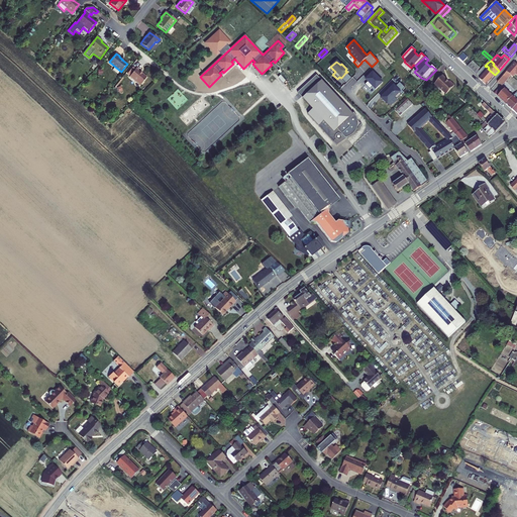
[(475,64),(471,69),(478,76),(479,74),(482,71),(475,64)]
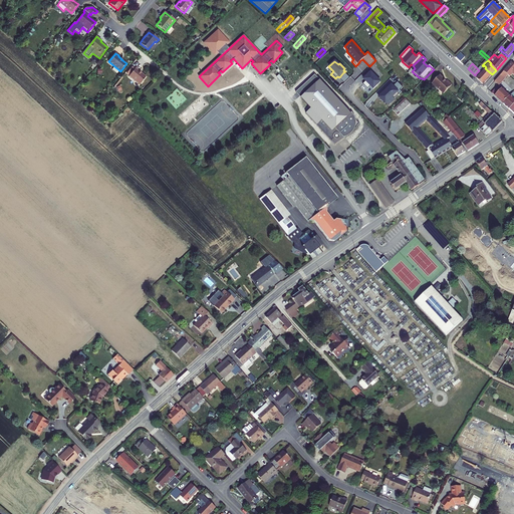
[(513,65),(511,63),(503,71),(507,75),(510,77),(512,75),(513,76),(513,65)]
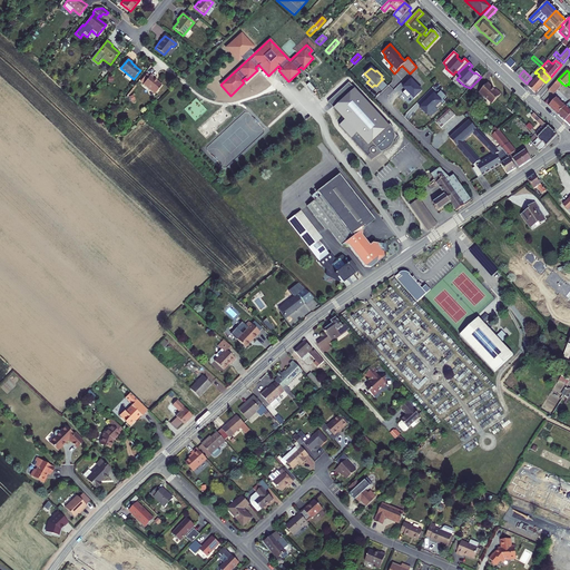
[(536,74),(534,72),(532,75),(537,78),(531,84),(528,87),(534,92),(537,92),(546,82),(538,76),(539,75),(537,72),(536,74)]
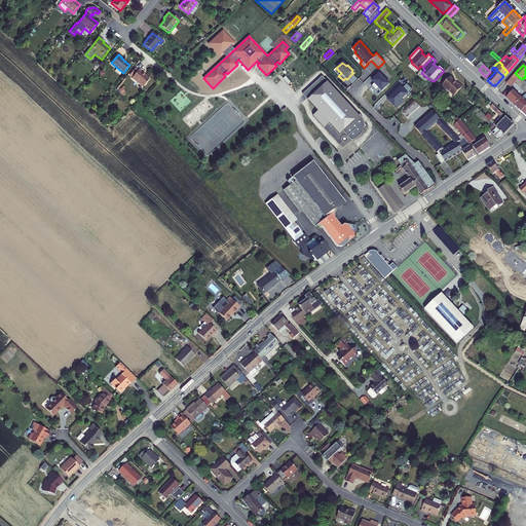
[(139,70),(134,75),(132,78),(143,87),(149,79),(144,75),(142,72),(139,69),(139,70)]
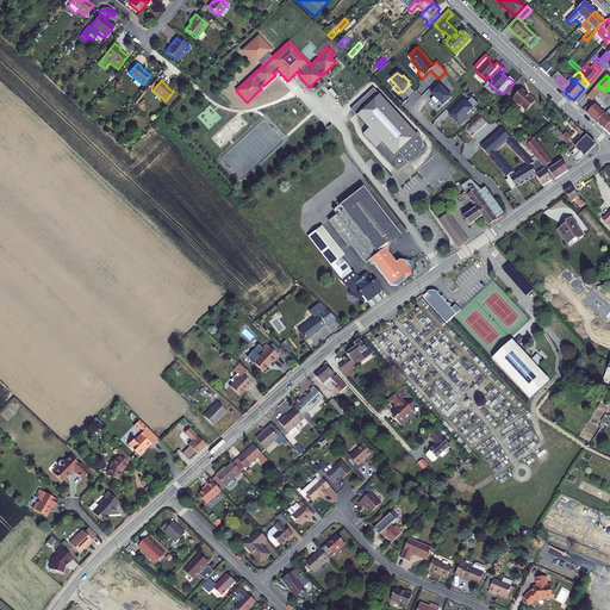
[(597,85),(586,98),(591,101),(602,89),(597,85)]
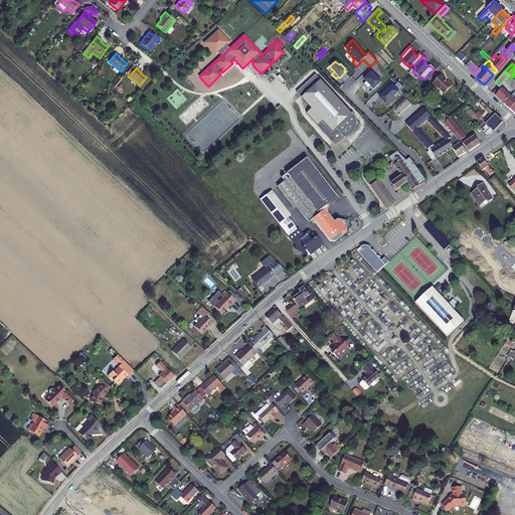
[(338,76),(337,76),(344,83),(349,77),(344,72),(340,77),(338,76)]
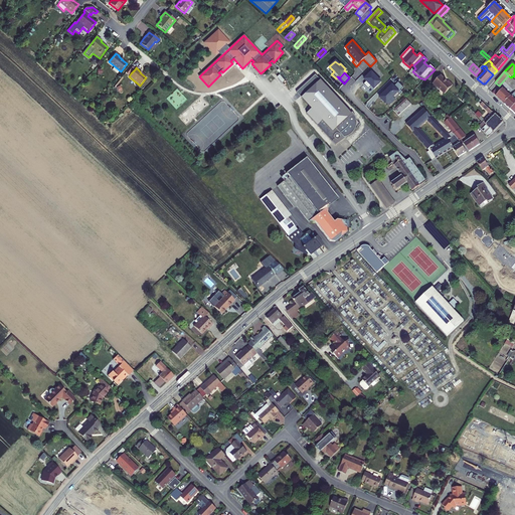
[(380,81),(370,72),(363,79),(365,81),(363,83),(367,89),(370,87),(373,89),(380,81)]
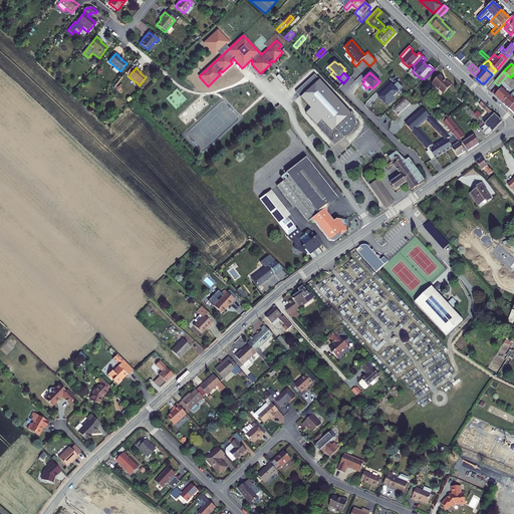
[(350,113),(313,75),(296,93),(311,109),(307,114),(333,141),(335,139),(337,140),(339,139),(340,138),(341,137),(340,135),(340,134),(344,137),(347,136),(351,134),(354,131),(355,127),(356,125),(358,123),(356,120),(355,115),(353,113),(352,112),(350,113)]
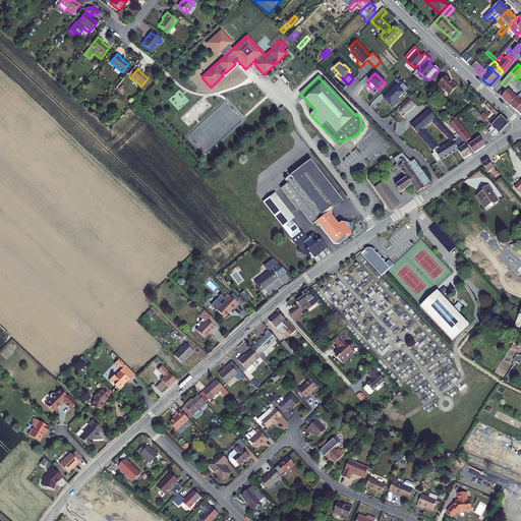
[(446,76),(444,78),(447,81),(455,90),(458,87),(454,82),(453,83),(450,80),(450,79),(446,76)]
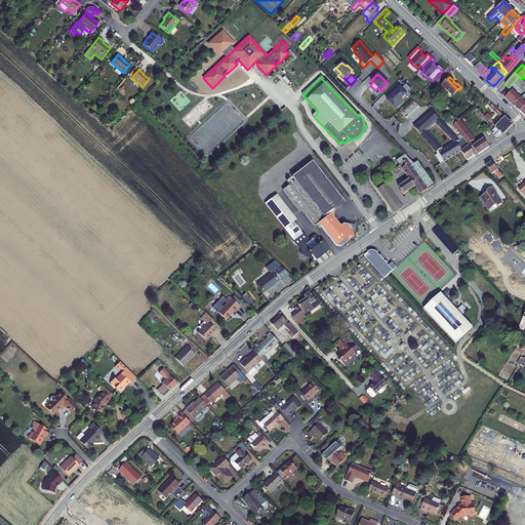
[(450,82),(447,79),(439,88),(442,91),(450,82)]
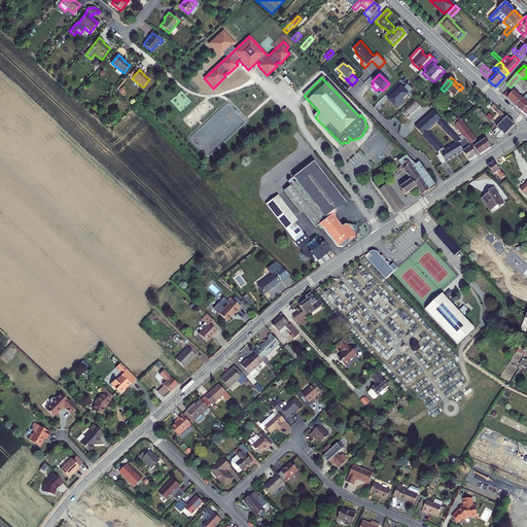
[(452,82),(444,92),(452,99),(460,91),(452,82)]
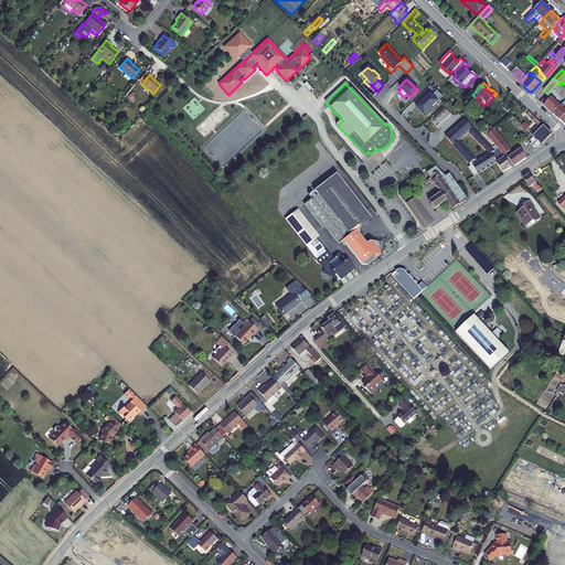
[(440,102),(438,99),(441,96),(436,89),(429,96),(428,94),(424,98),(423,97),(418,102),(420,103),(414,108),(422,116),(430,106),(433,109),(440,102)]
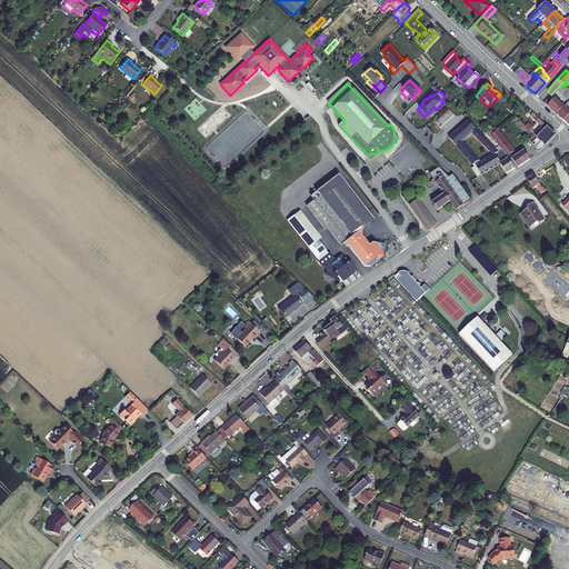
[(551,95),(543,103),(556,115),(563,107),(551,95)]
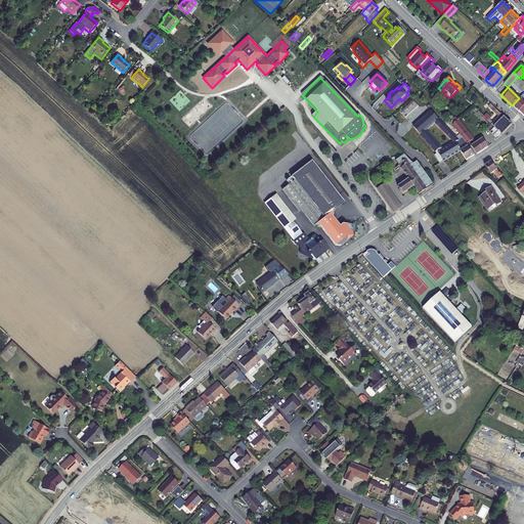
[(519,98),(512,105),(523,117),(523,102),(523,101),(523,100),(523,96),(522,94),(519,98)]
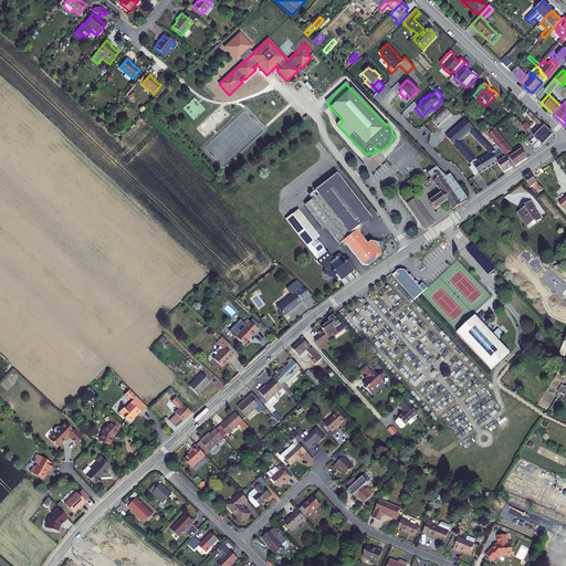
[(447,107),(436,118),(440,124),(452,114),(447,107)]
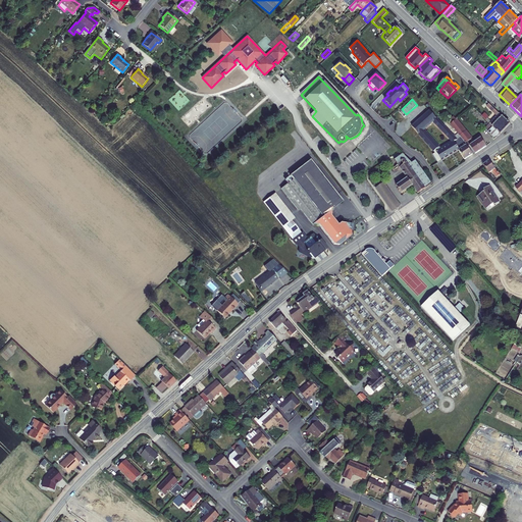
[(510,124),(489,104),(487,106),(498,116),(490,122),(487,119),(485,120),(489,124),(492,127),(497,132),(497,131),(500,135),(510,124)]
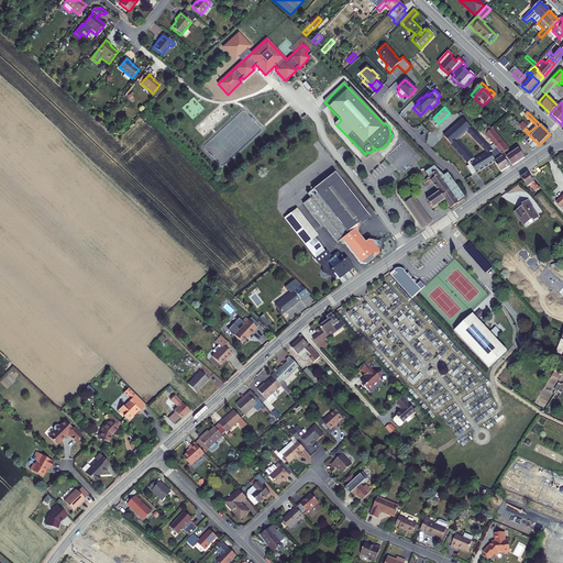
[(438,123),(433,118),(429,121),(434,127),(439,123),(438,123)]
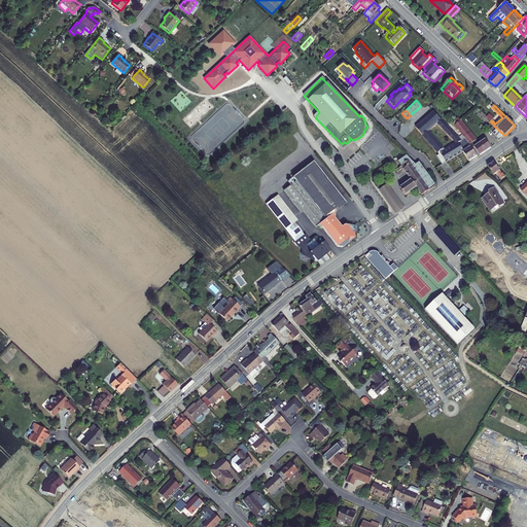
[(461,142),(460,140),(452,131),(440,119),(437,116),(433,112),(416,129),(437,153),(444,148),(428,131),(436,124),(457,144),(446,151),(440,155),(437,155),(428,162),(434,170),(444,165),(440,159),(443,156),(446,163),(462,152),(463,151),(459,143),(461,142)]
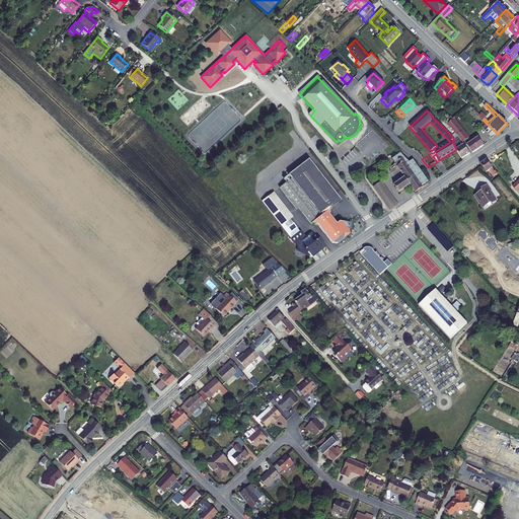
[(468,138),(453,119),(447,124),(457,135),(456,136),(458,137),(465,147),(467,145),(472,153),(484,146),(477,138),(469,143),(467,139),(468,138)]
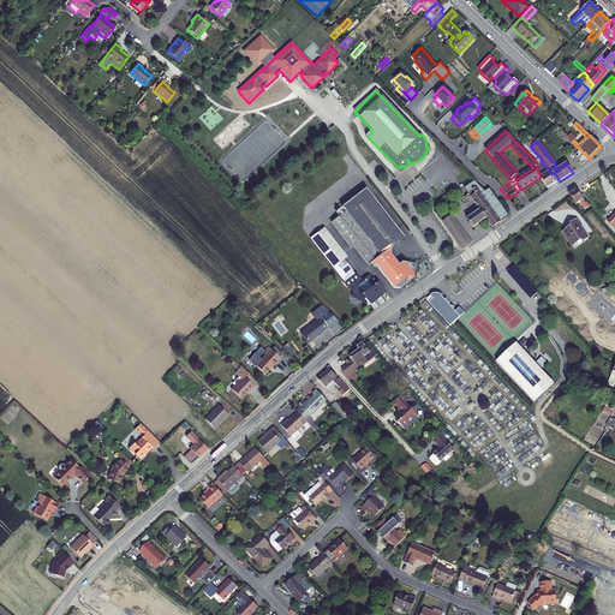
[(575,157),(580,150),(577,147),(571,151),(575,157)]
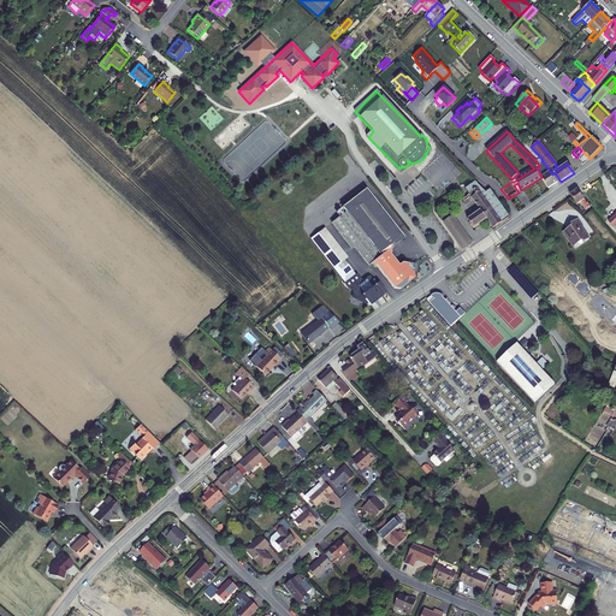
[(582,165),(590,159),(586,154),(586,155),(581,150),(576,158),(582,165)]
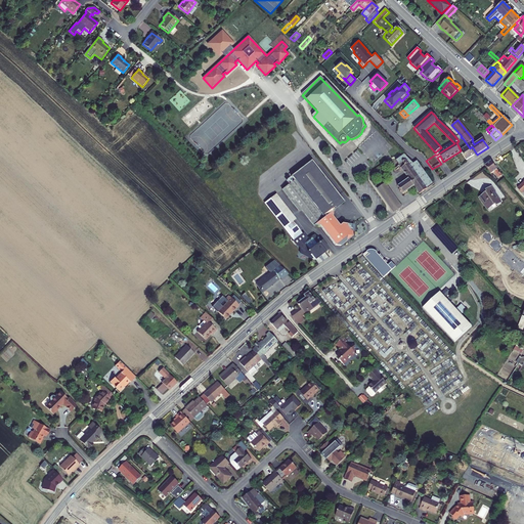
[(474,156),(463,138),(459,141),(456,142),(461,150),(460,151),(466,161),(474,156)]
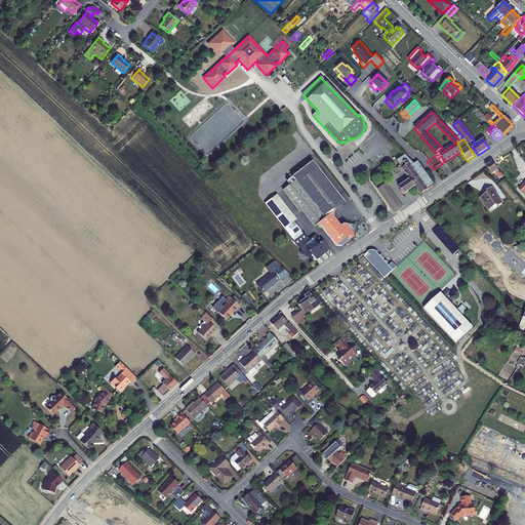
[(413,164),(405,155),(396,161),(409,179),(398,188),(404,195),(414,188),(419,195),(435,185),(417,161),(413,164)]
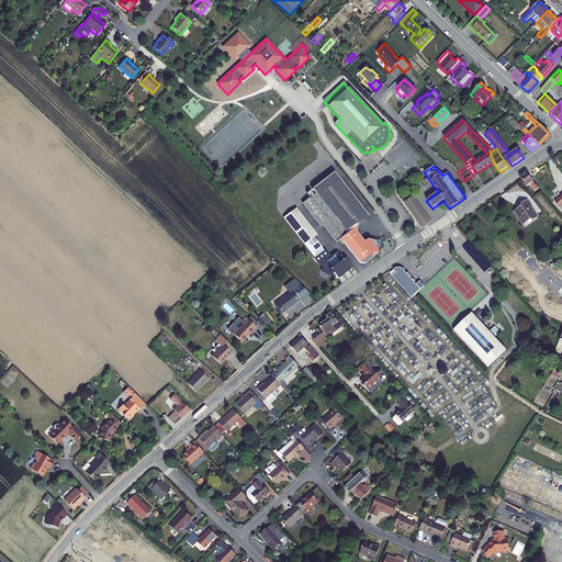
[(334,172),(312,189),(315,193),(347,234),(370,259),(372,258),(372,257),(377,254),(380,240),(367,239),(364,242),(357,232),(357,226),(364,221),(344,194),(349,191),(334,172)]
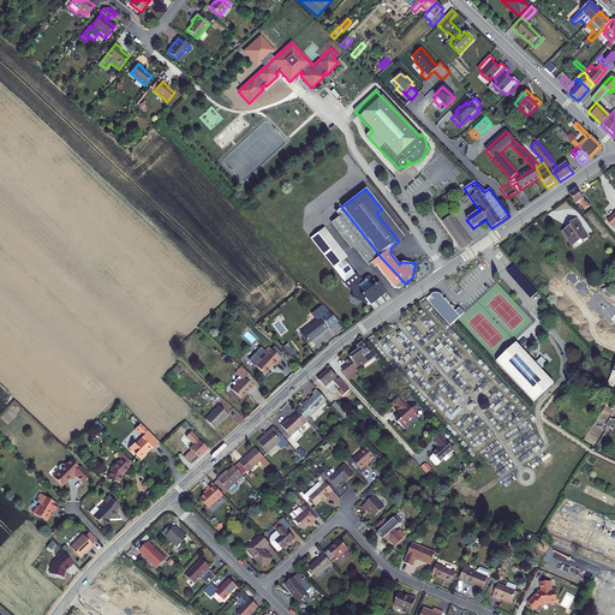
[(569,195),(571,197),(577,204),(579,202),(585,209),(586,210),(590,208),(578,192),(577,190),(569,195)]
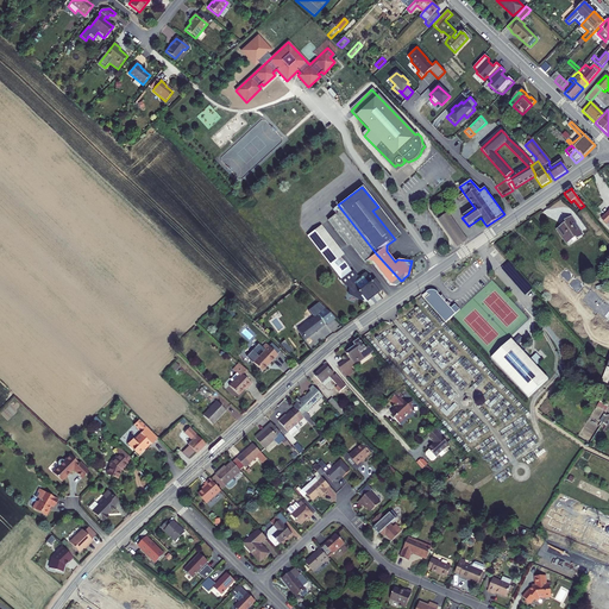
[(400,236),(378,207),(372,211),(395,239),(400,236)]
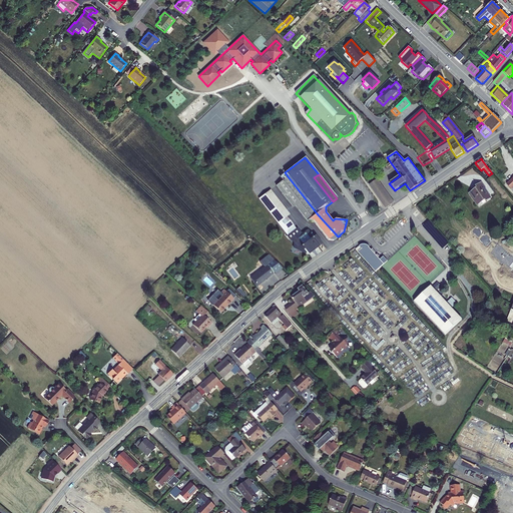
[(317,213),(288,176),(276,185),(287,200),(297,193),(317,213)]
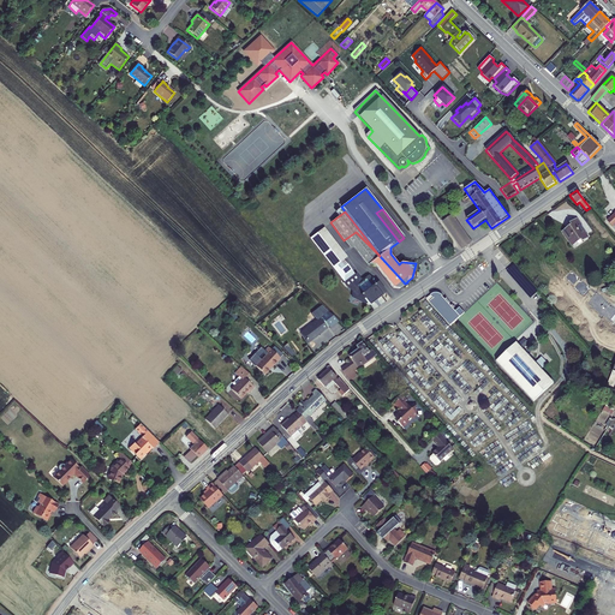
[(442,221),(461,249),(471,243),(452,215),(442,221)]
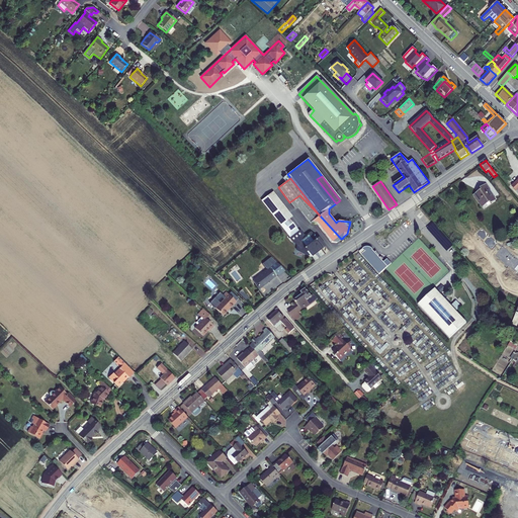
[(490,202),(491,203),(495,200),(489,190),(490,190),(487,185),(481,189),(482,190),(475,196),(482,207),(490,202)]
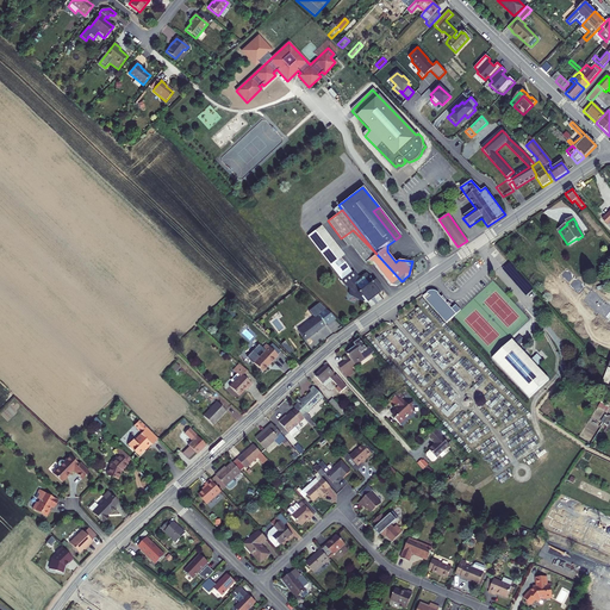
[(344,255),(335,243),(321,226),(307,237),(337,275),(348,268),(341,257),(344,255)]
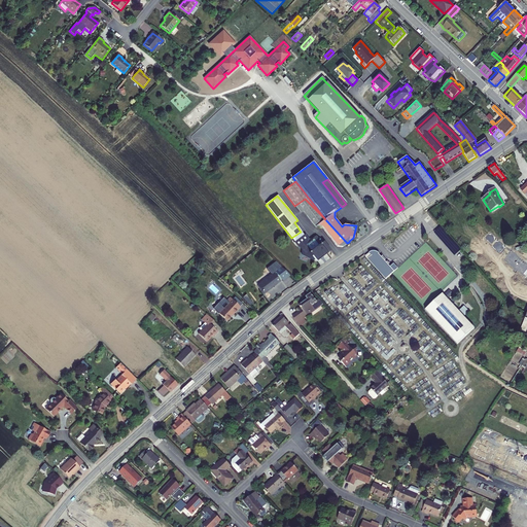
[(315,226),(325,219),(305,199),(294,206),(301,213),(303,212),(315,226)]
